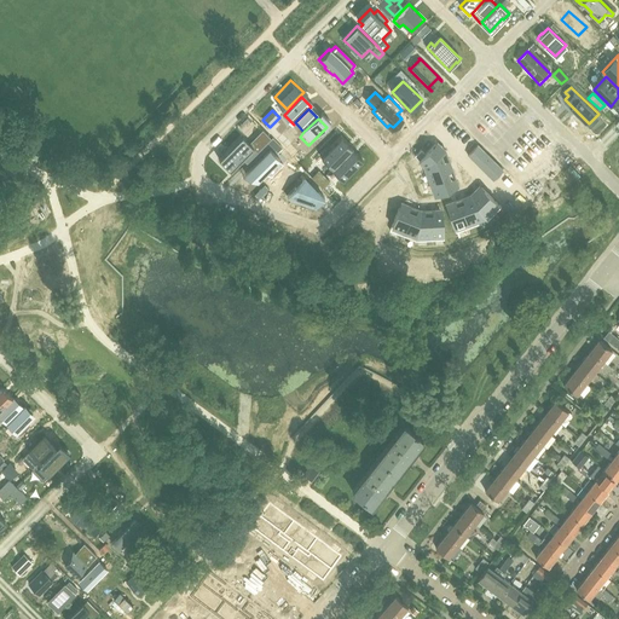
[(271,126),(267,129),(275,137),(278,133),(271,126)]
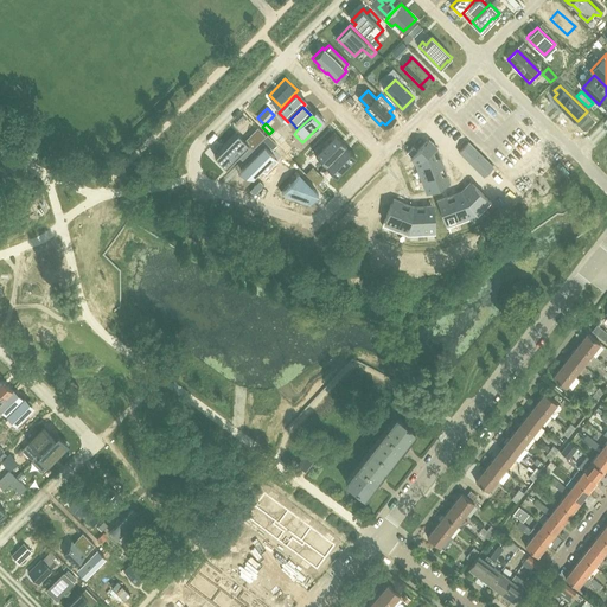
[(237,134),(215,157),(227,168),(238,154),(243,159),(266,136),(257,128),(246,141),(237,134)]
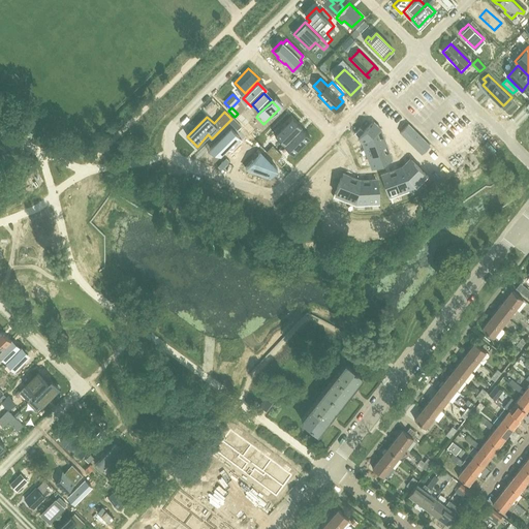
[(281,127),(274,134),(285,146),(302,129),(302,128),(292,119),(283,128),(281,127)]
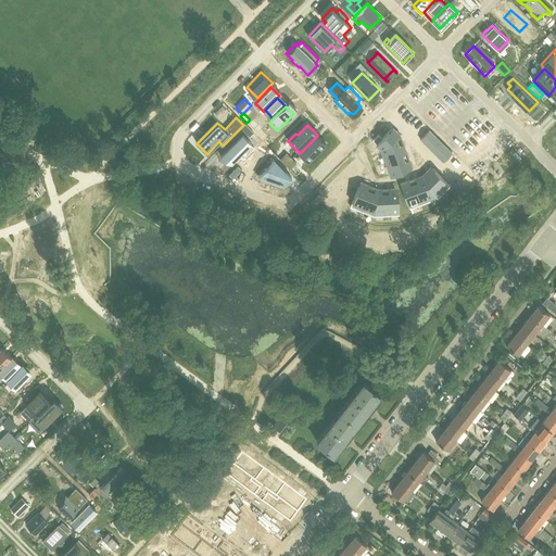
[(429,130),(420,139),(440,160),(450,150),(429,130)]
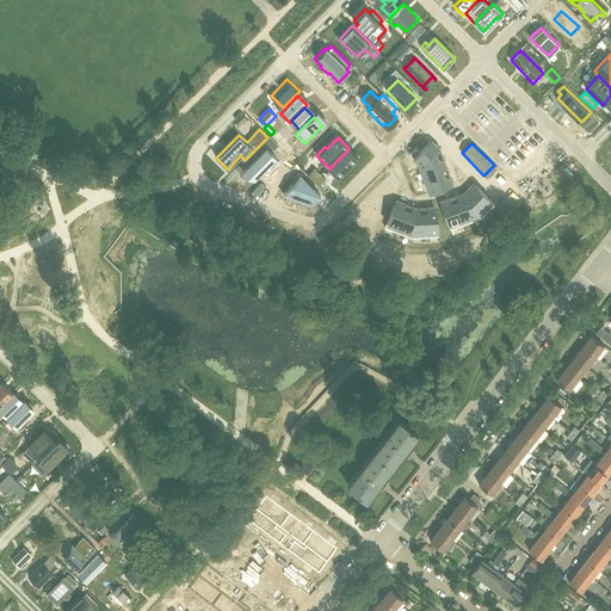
[(427,144),(413,158),(418,162),(420,167),(438,160),(434,152),(431,148),(427,144)]
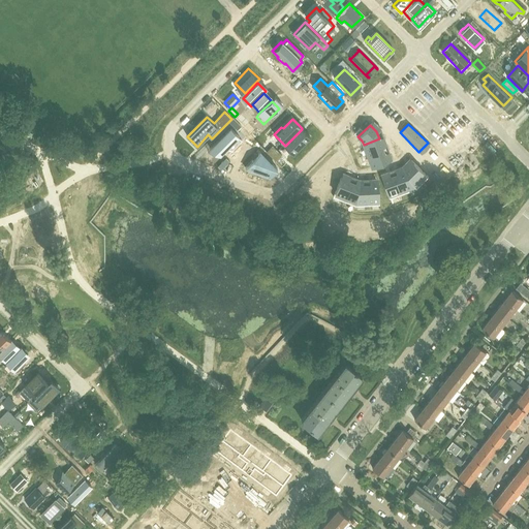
[(230,128),(210,149),(222,155),(226,151),(231,152),(237,147),(234,144),(239,138),(230,128)]
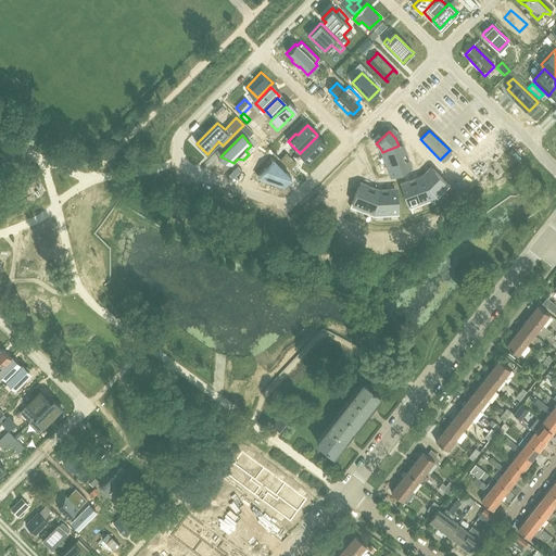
[(300,153),(299,153),(308,163),(327,146),(317,136),(300,153)]
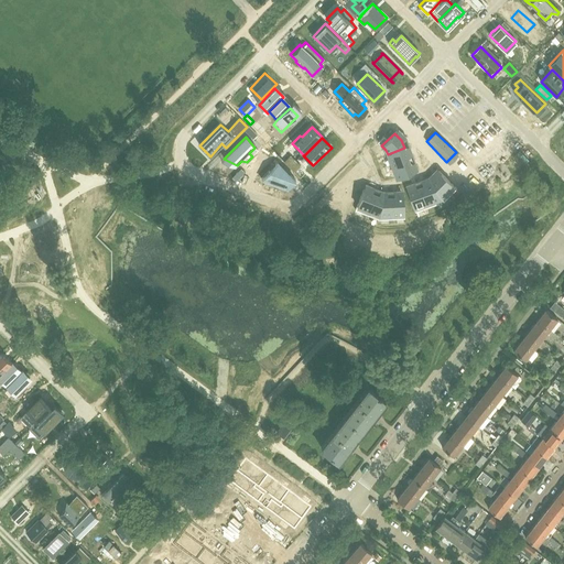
[(404,148),(388,154),(391,165),(409,160),(408,156),(404,148)]
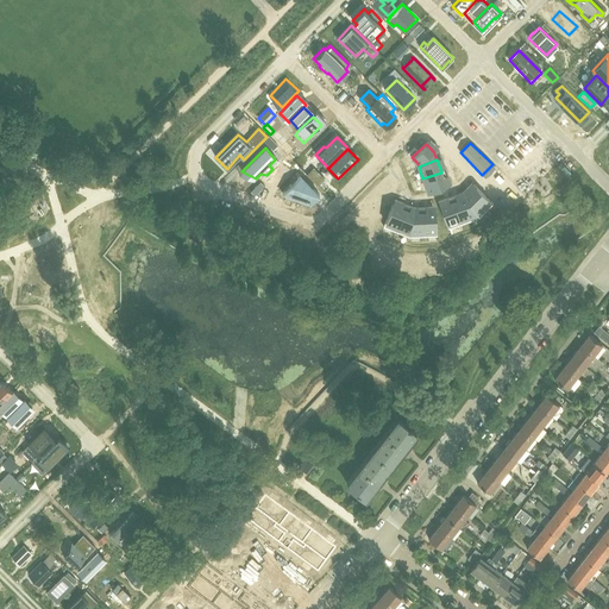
[(312,180),(319,173),(313,167),(306,175),(312,180)]
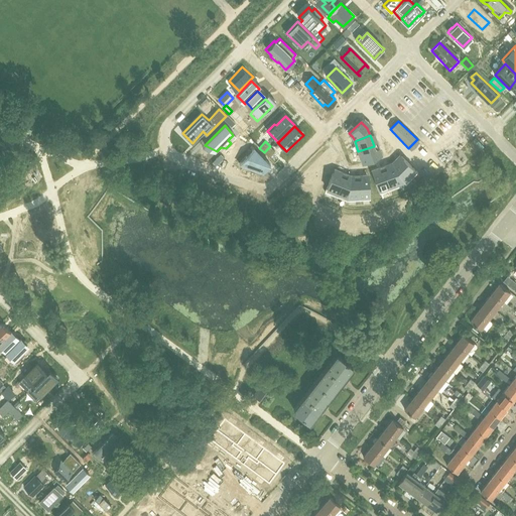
[(270,146),(264,152),(269,157),(275,151),(270,146)]
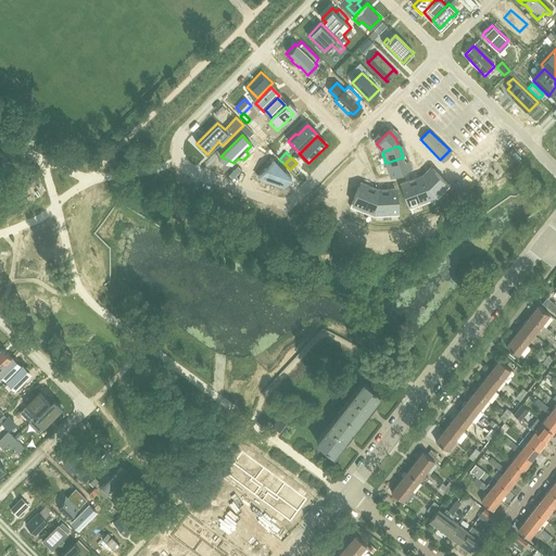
[(403,158),(386,163),(390,175),(407,169),(404,161),(403,158)]
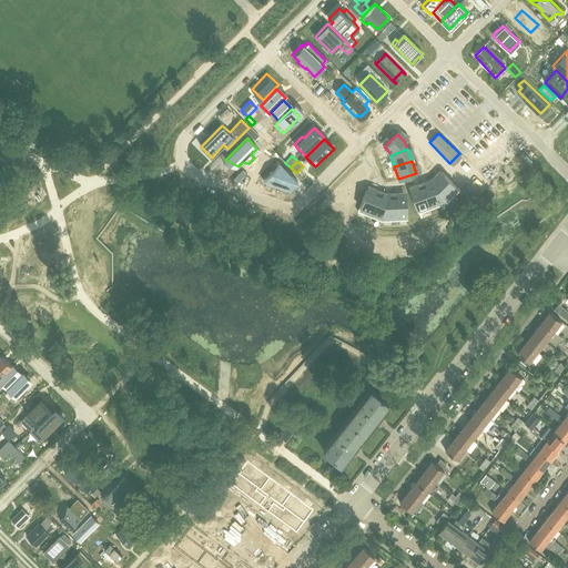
[(285,162),(282,165),(293,176),(296,173),(291,168),(285,163),(285,162)]
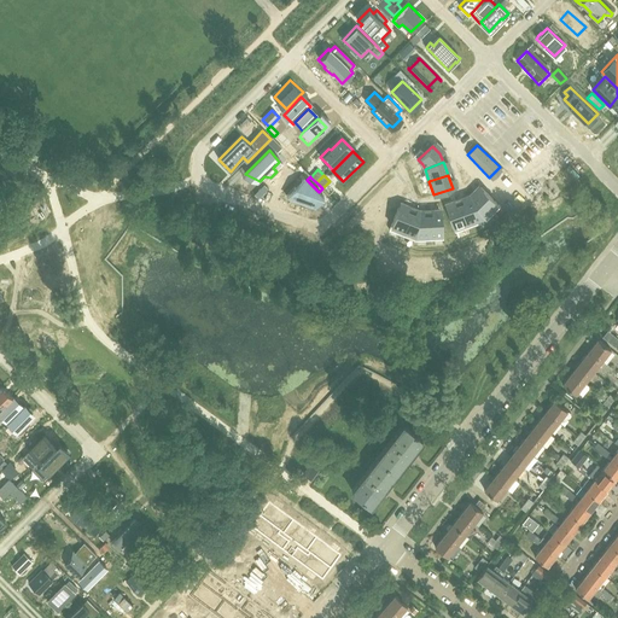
[(304,178),(286,196),(298,200),(298,199),(305,202),(305,203),(315,207),(324,198),(319,192),(307,180),(304,178)]
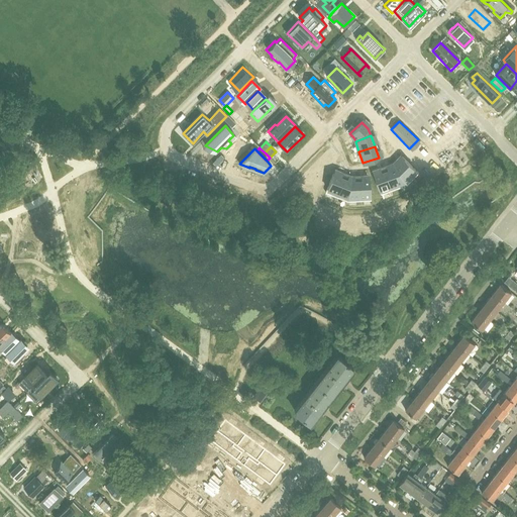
[(402,161),(396,167),(405,181),(416,170),(404,158),(402,161)]
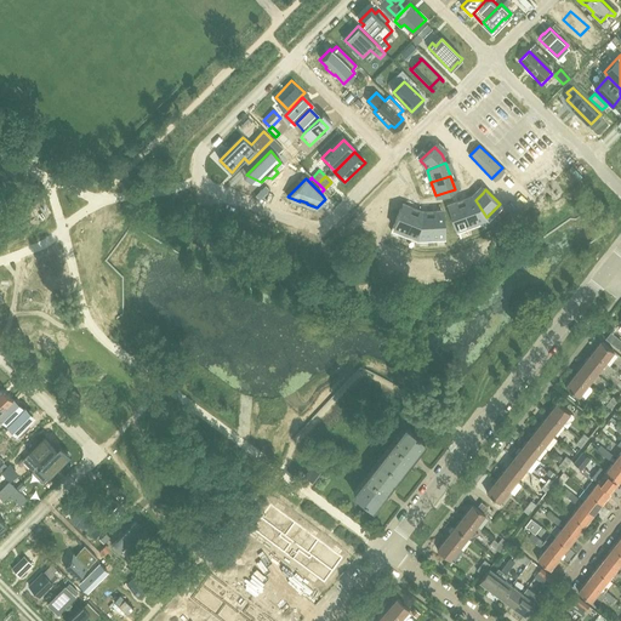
[(466,204),(462,205),(468,223),(486,217),(476,200),(466,204)]
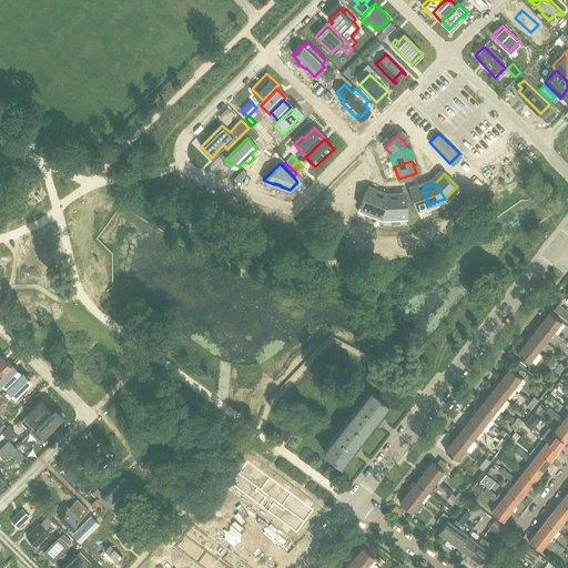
[(419,189),(411,192),(417,209),(425,205),(428,204),(423,188),(419,189)]
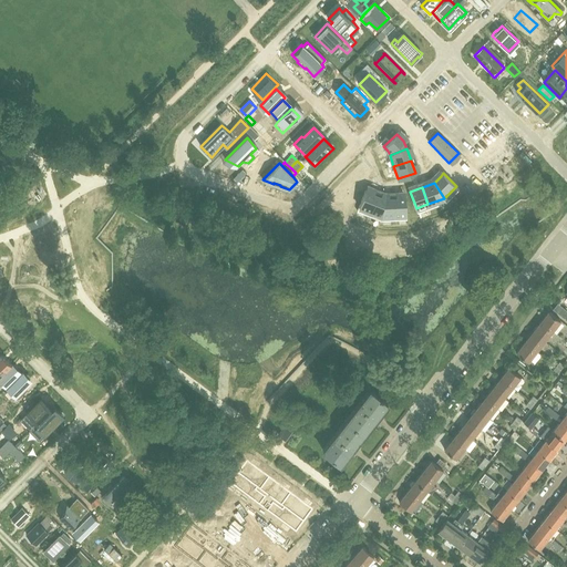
[(364,189),(358,206),(370,212),(377,195),(373,193),(364,189)]
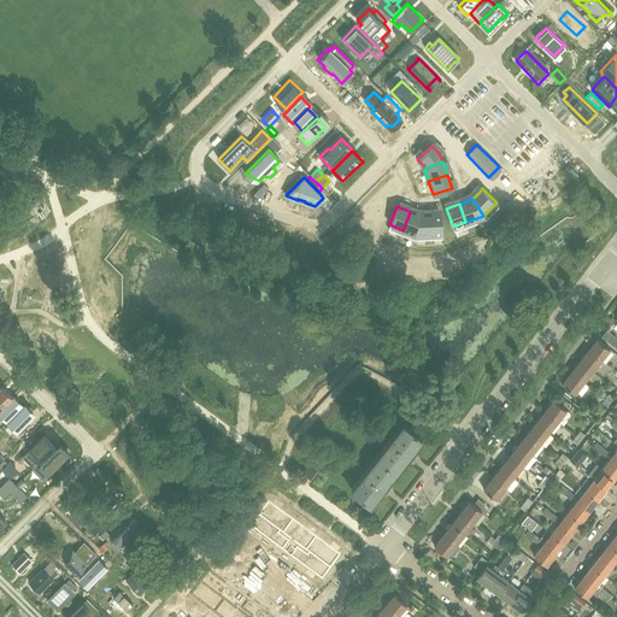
[(410,212),(403,230),(415,235),(418,215),(413,213),(410,212)]
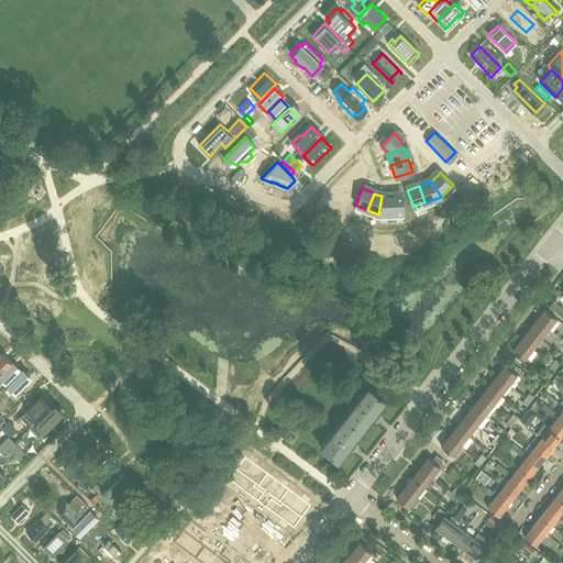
[(393,196),(389,196),(390,213),(404,212),(403,195),(393,196)]
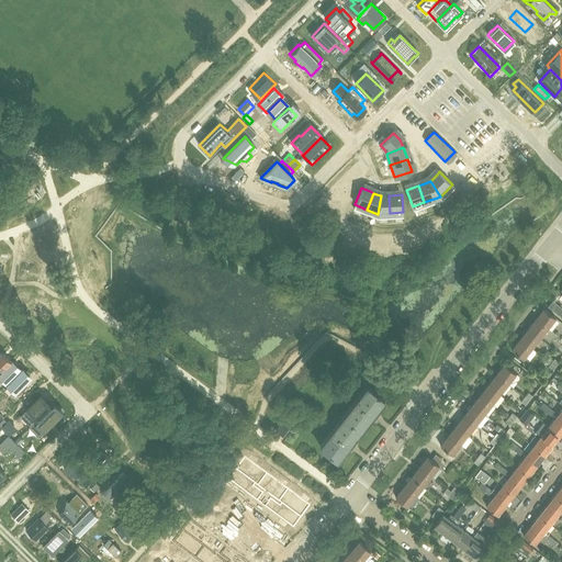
[(381,195),(378,214),(390,213),(389,195),(385,195),(381,195)]
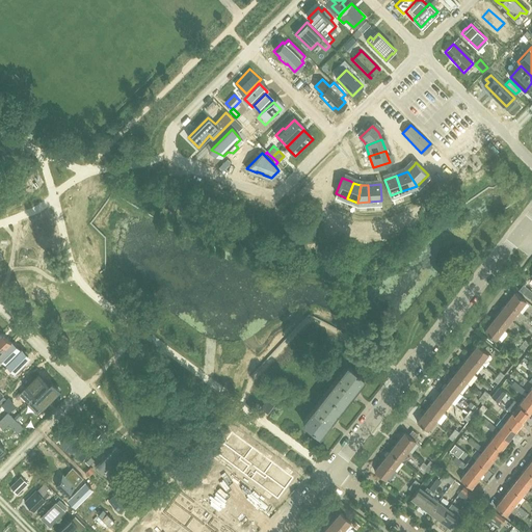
[(531,291),(523,285),(519,290),(530,298),(531,295),(531,291)]
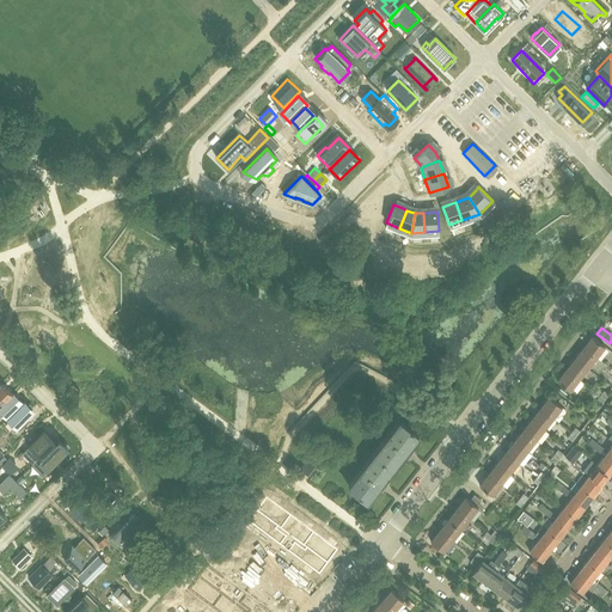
[(605,346),(592,336),(583,347),(595,356),(605,346)]
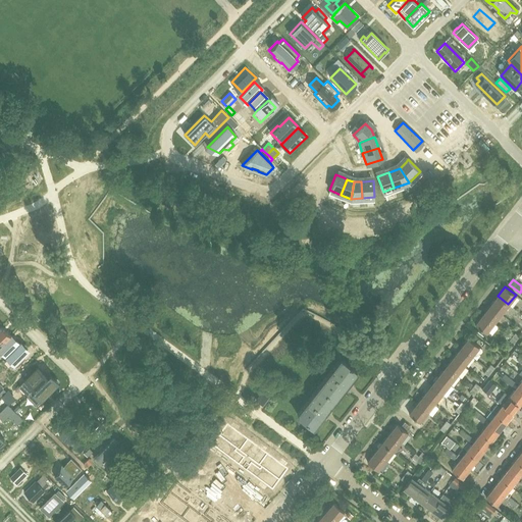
[(498,296),(489,305),(501,314),(508,304),(498,296)]
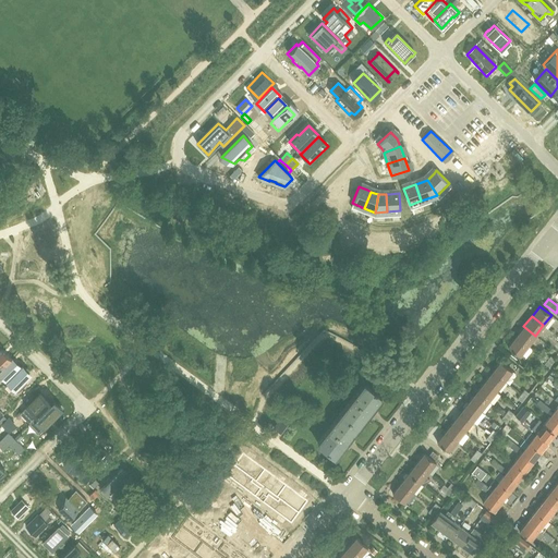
[(523,326),(516,336),(528,346),(535,336),(523,326)]
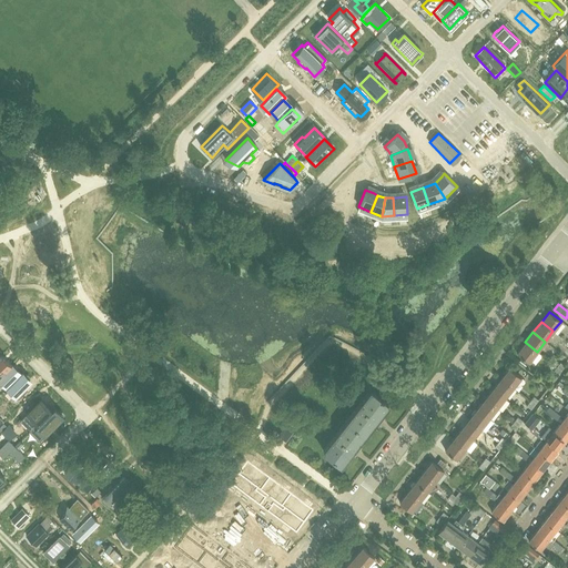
[(529,362),(537,352),(525,342),(517,353),(529,362)]
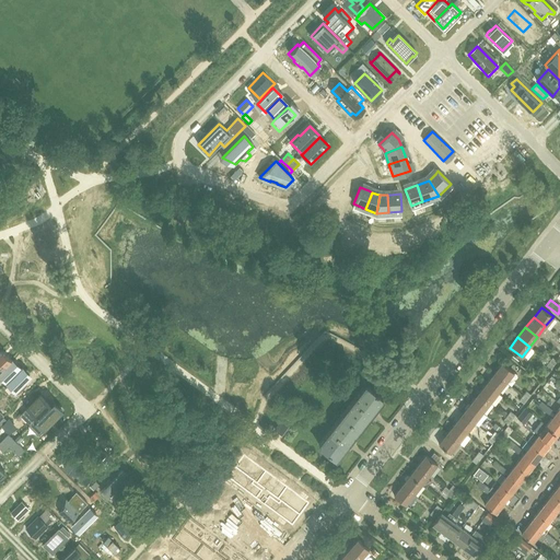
[(2,350),(0,351),(0,370),(11,359),(2,350)]
